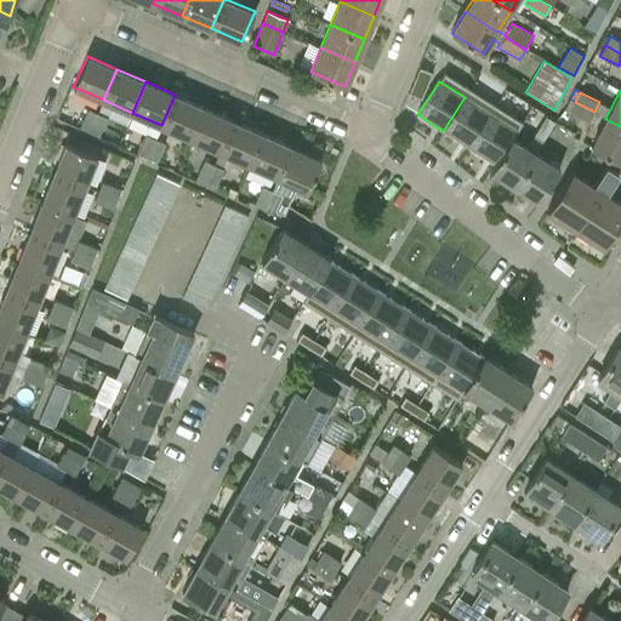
[(191,138),(204,108),(175,95),(161,125),(191,138)]
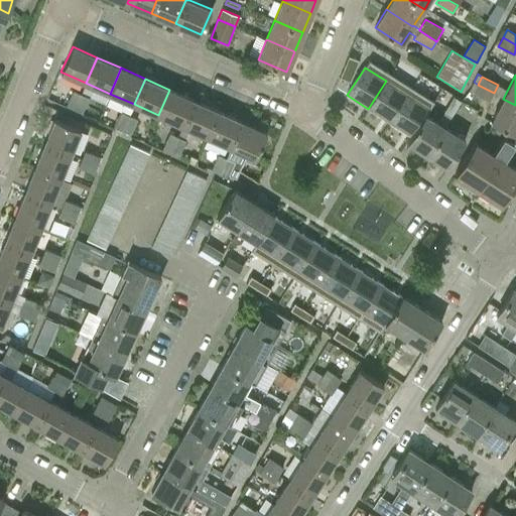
[(407,95),(386,81),(368,109),(390,122),(407,95)]
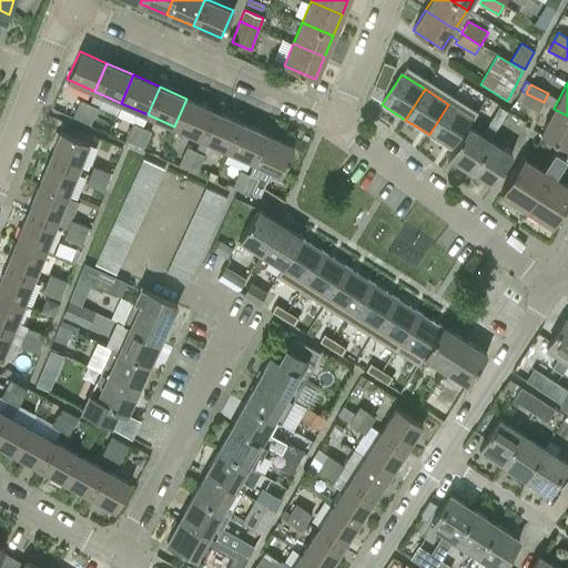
[(521,90),(516,99),(521,102),(526,93),(521,90)]
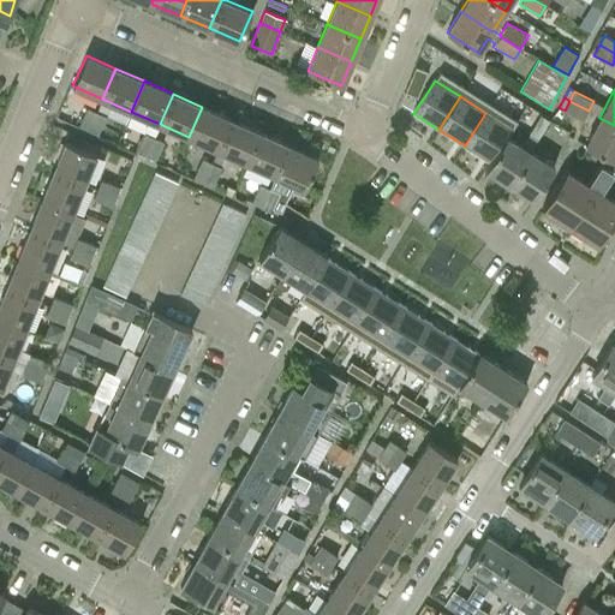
[(583,120),(589,111),(569,101),(565,111),(583,120)]
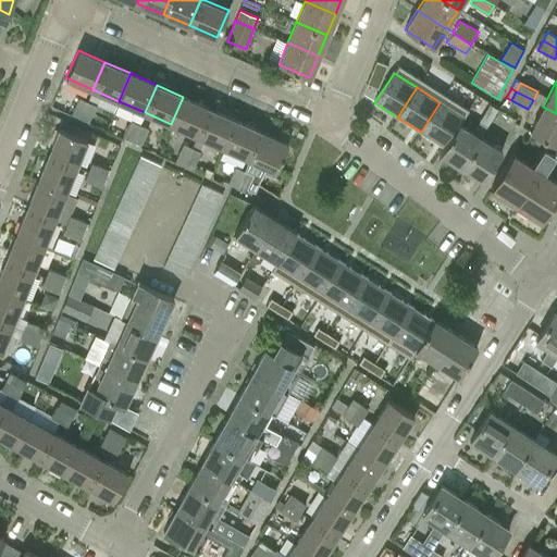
[(198,136),(210,109),(183,97),(171,124),(198,136)]
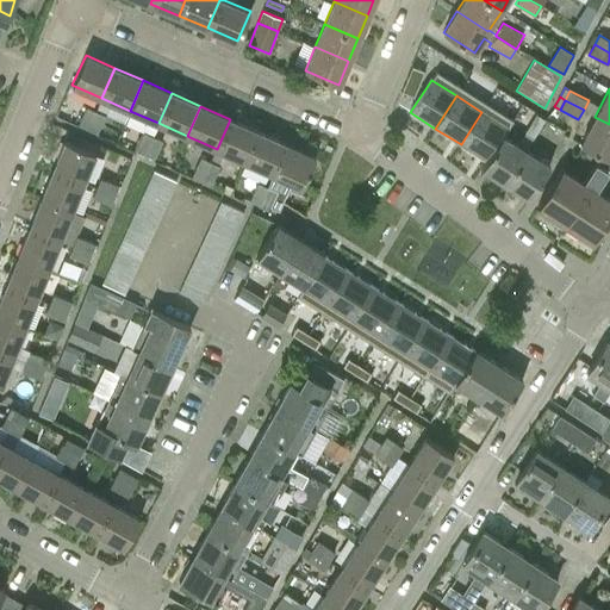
[(87,128),(95,111),(86,107),(79,124),(87,128)]
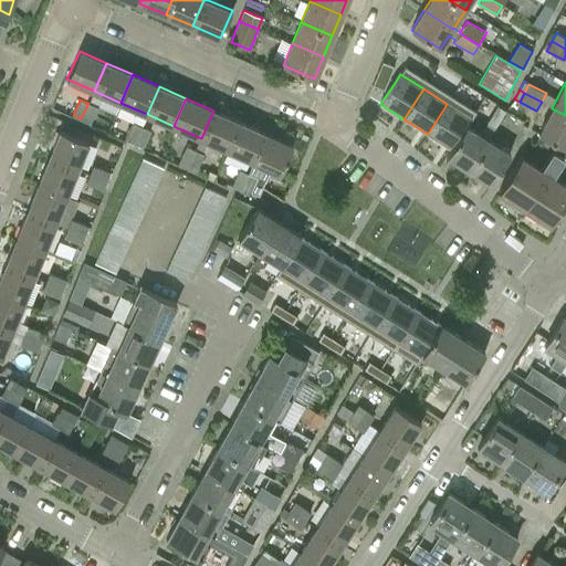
[(97,106),(88,103),(81,118),(91,123),(97,106)]
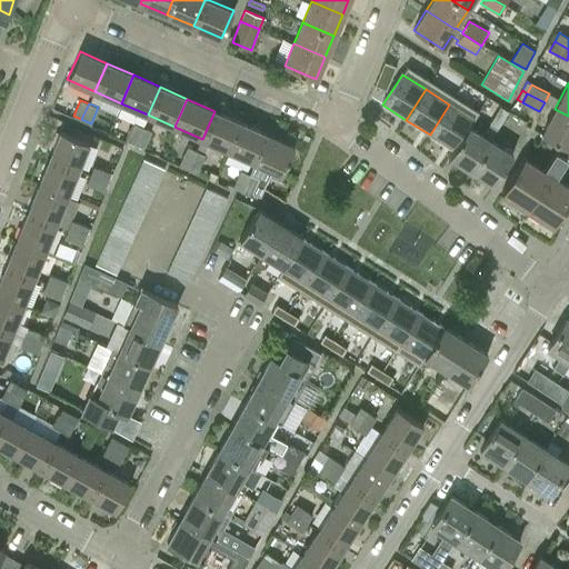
[(475,120),(449,105),(430,135),(453,149),(455,150),(469,127),(470,128),(475,120)]
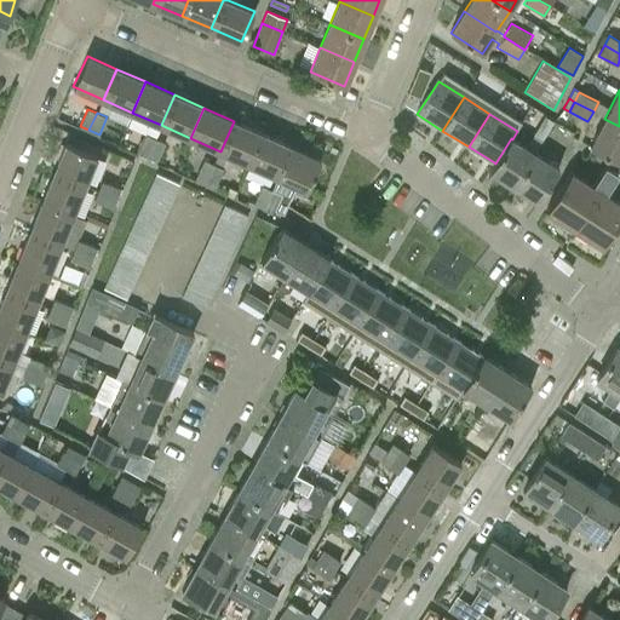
[(546,116),(534,136),(543,141),(555,121),(546,116)]
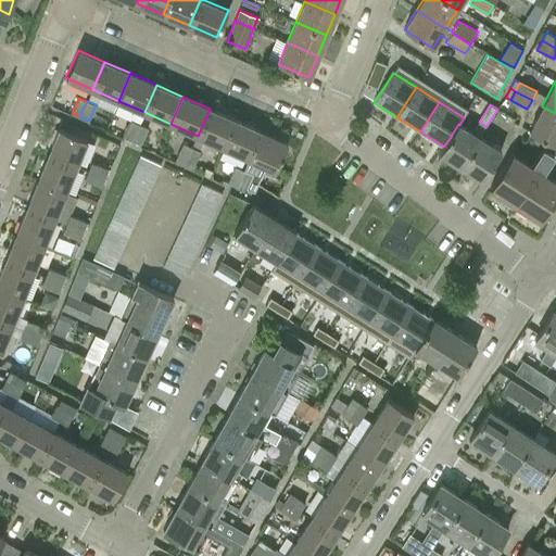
[(555,142),(555,113),(542,106),(528,131),(555,146),(555,142)]
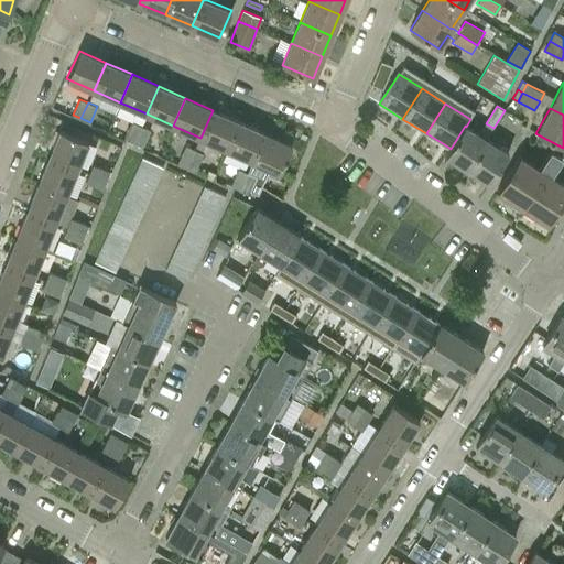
[(227,150),(239,122),(213,110),(201,138),(227,150)]
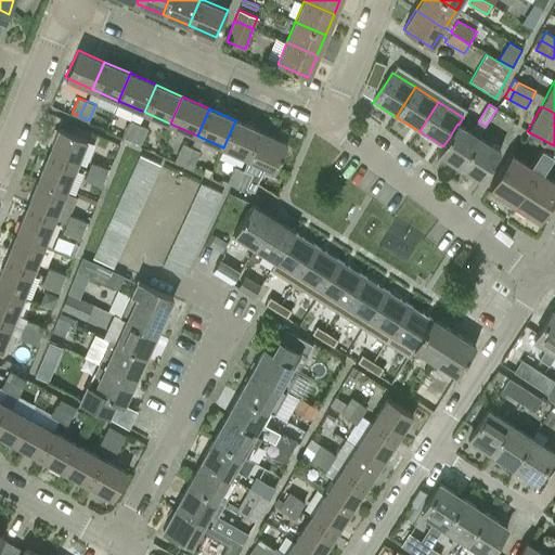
[(123,137),(132,141),(139,124),(130,119),(123,137)]
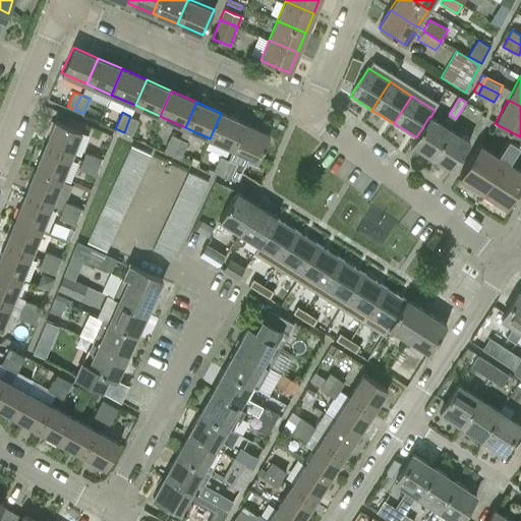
[(233,149),(244,123),(221,113),(210,138),(233,149)]
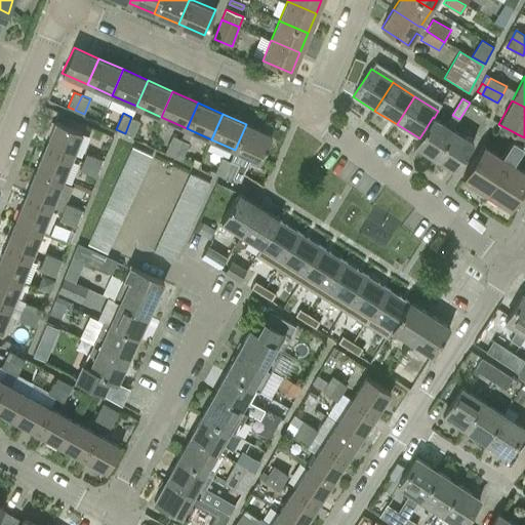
[(140,120),(131,117),(125,133),(133,136),(140,120)]
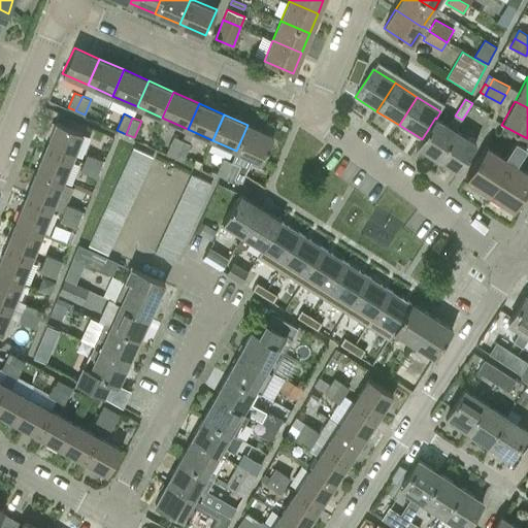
[(455,130),(436,119),(435,118),(422,139),(421,138),(417,145),(437,159),(455,130)]
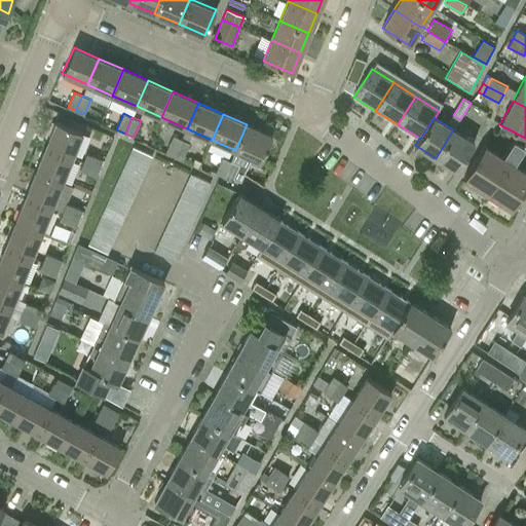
[(69,119),(66,126),(80,132),(83,125),(69,119)]
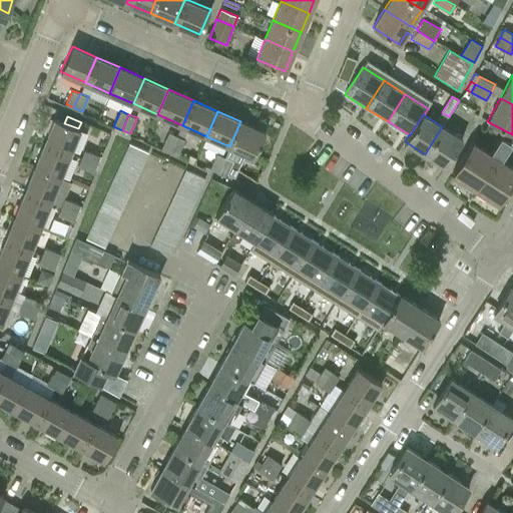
[(70,153),(79,129),(78,128),(64,123),(54,118),(44,142),(70,153)]
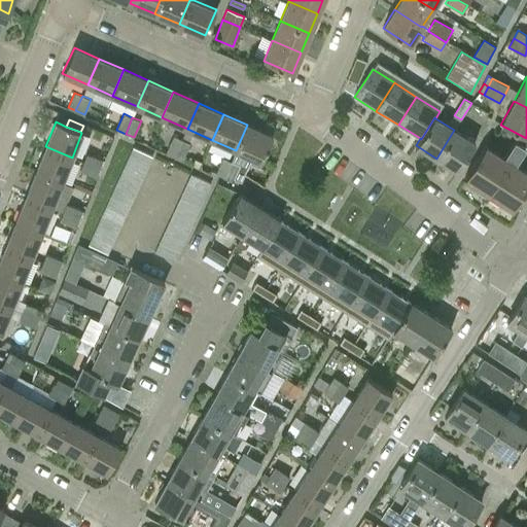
[(273,136),(247,125),(236,150),(232,162),(231,162),(223,177),(232,180),(234,177),(242,181),(251,157),(260,162),(273,136)]
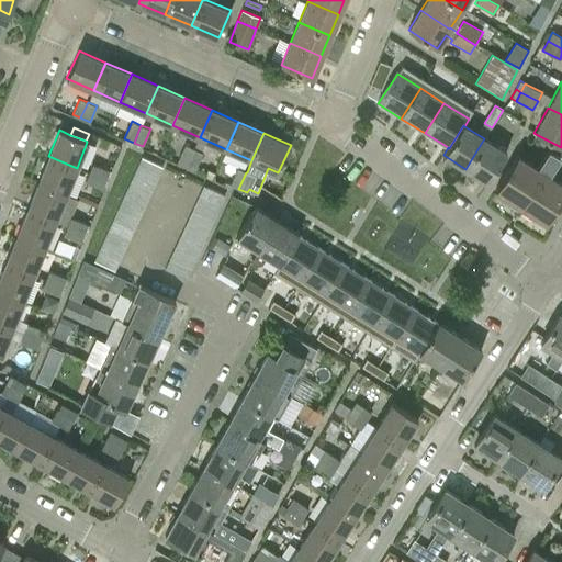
[(506,153),(484,138),(465,169),(487,183),(506,153)]
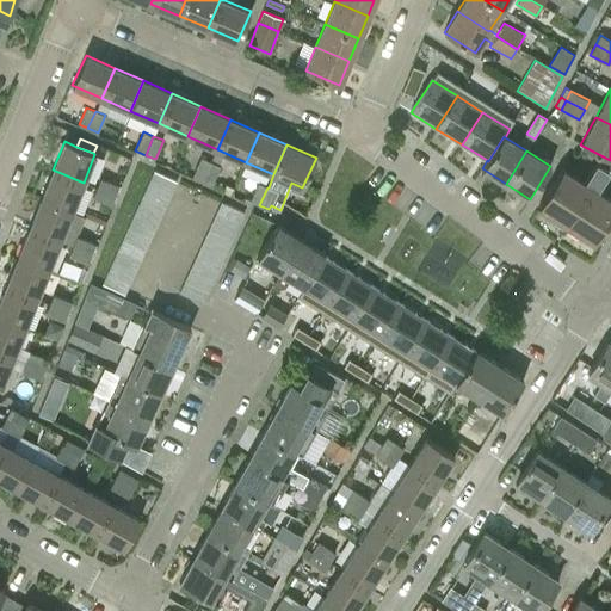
[(203,180),(211,161),(202,156),(193,176),(203,180)]
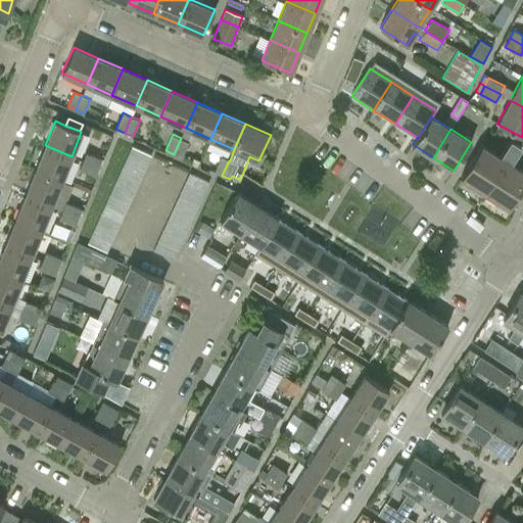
[(189,142),(181,138),(174,154),(182,157),(189,142)]
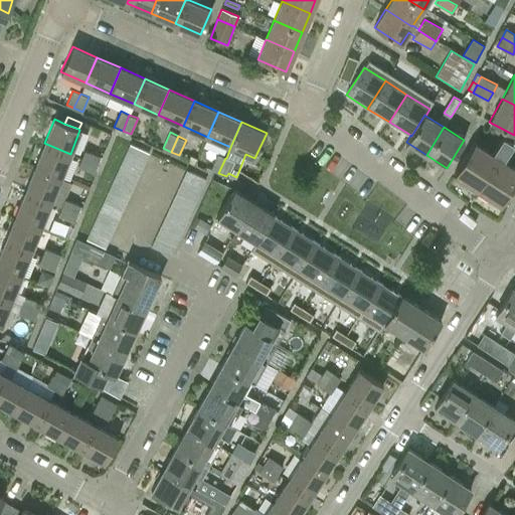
[(454,175),(477,190),(507,142),(502,139),(492,154),(474,143),(454,175)]
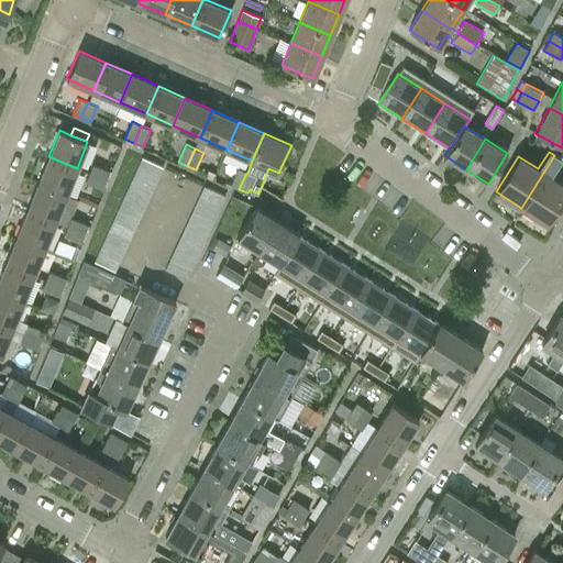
[(560,158),(554,155),(521,208),(547,224),(562,197),(562,185),(549,176),(560,158)]
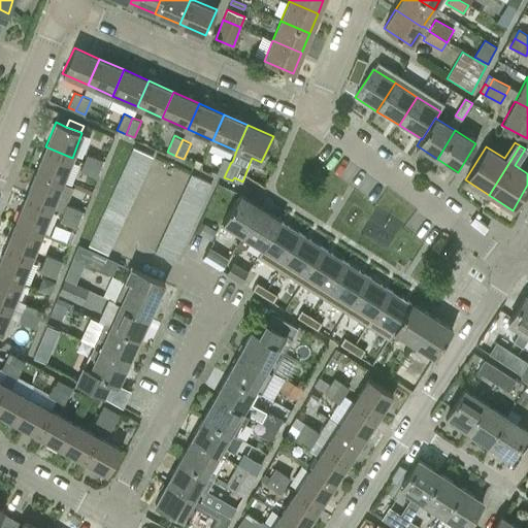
[(62,182),(72,158),(45,146),(36,171),(62,182)]
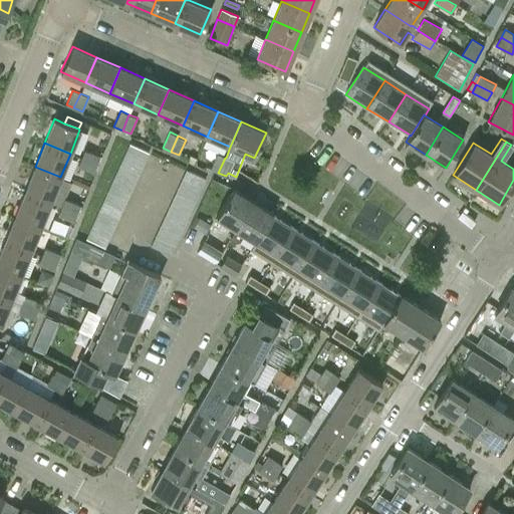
[(145,163),(149,153),(130,145),(125,154),(145,163)]
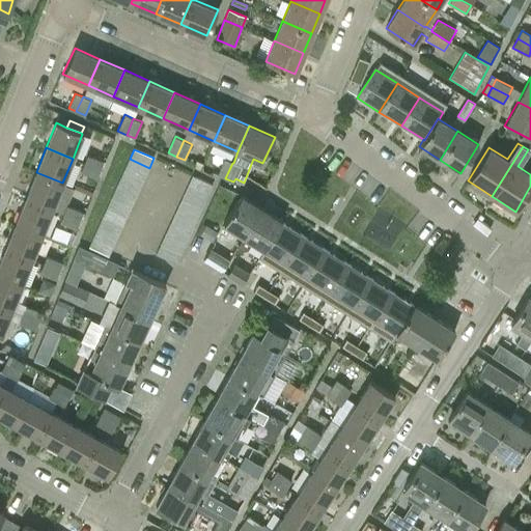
[(88,155),(84,163),(100,169),(103,161),(88,155)]
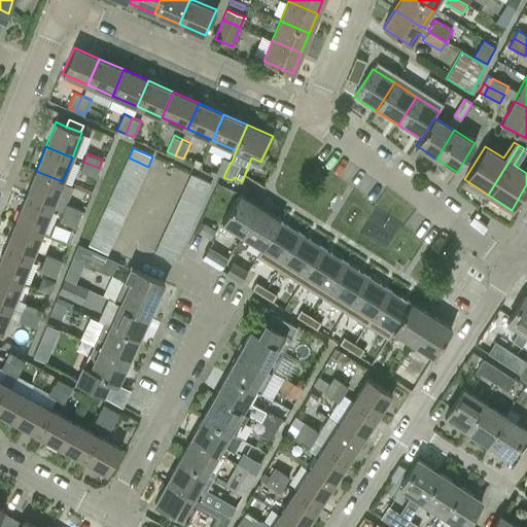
[(144,176),(148,167),(129,157),(125,167),(144,176)]
